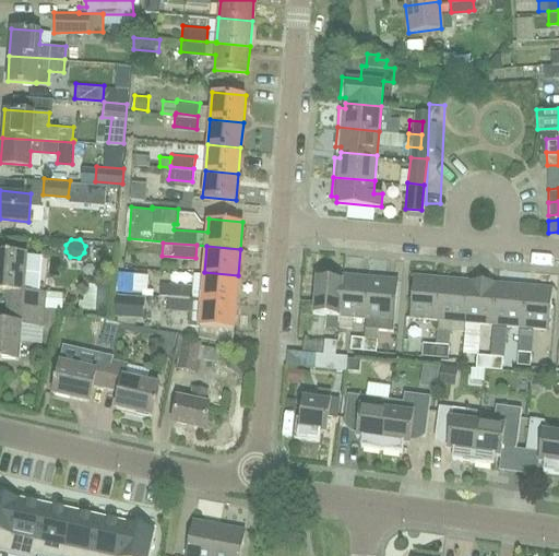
[(7,305),(44,307),(44,306),(60,307),(61,292),(45,291),(24,288),(26,253),(0,251),(0,287),(8,288),(7,305)]
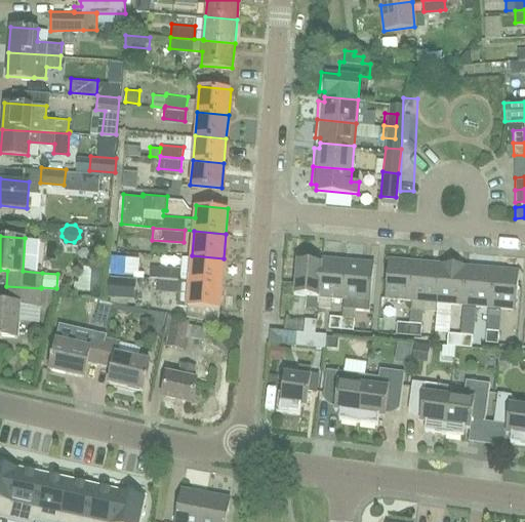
[(109,253),(108,271),(136,273),(137,255),(109,253)]
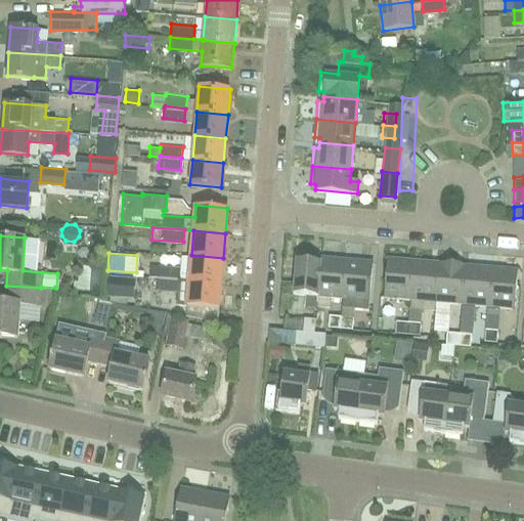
[(191,255),(189,279),(220,281),(223,258),(191,255)]
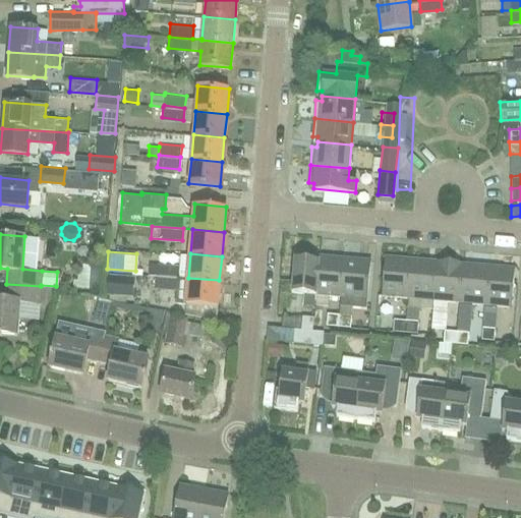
[(316,293),(321,253),(317,253),(317,259),(294,256),(291,290),(303,291),(301,304),(312,305),(314,292),(316,293)]
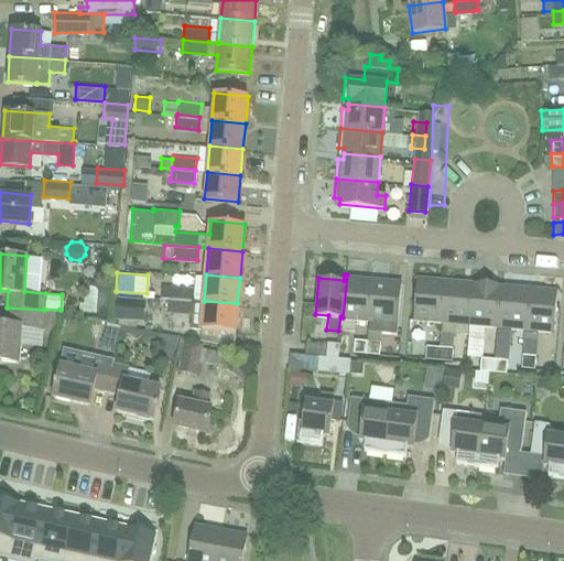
[(343,317),(368,320),(369,320),(373,278),(347,274),(343,317)]
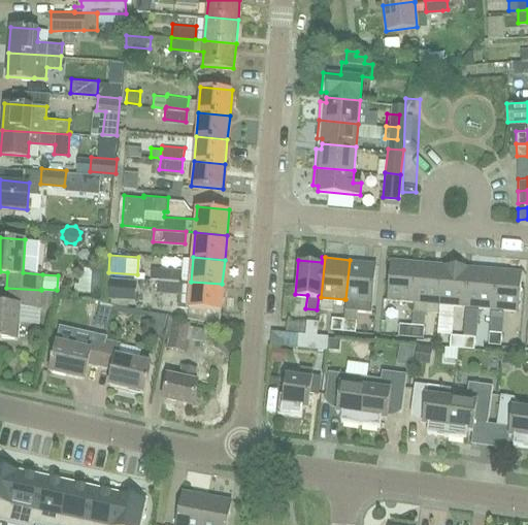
[(413,300),(417,260),(390,258),(387,298),(413,300)]
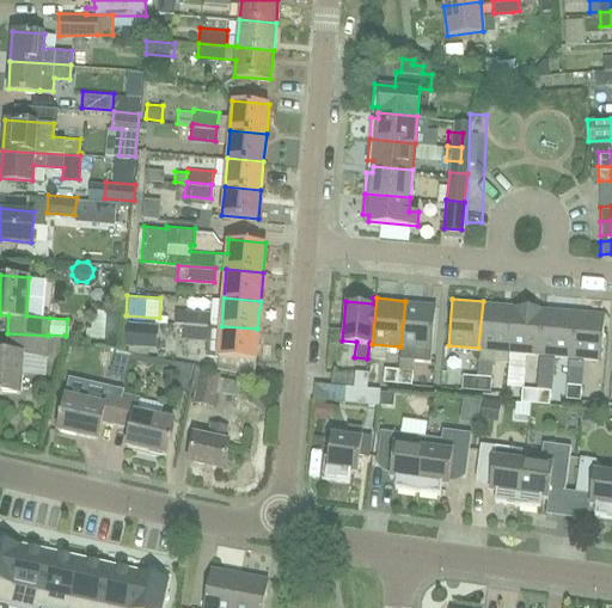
[(401,347),(399,347),(398,357),(430,360),(432,349),(435,304),(405,301),(401,347)]
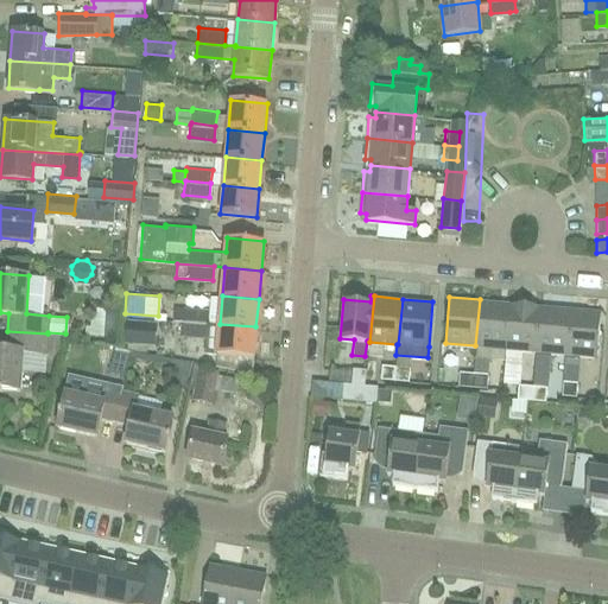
[(480,299),(475,345),(505,348),(510,303),(480,299)]
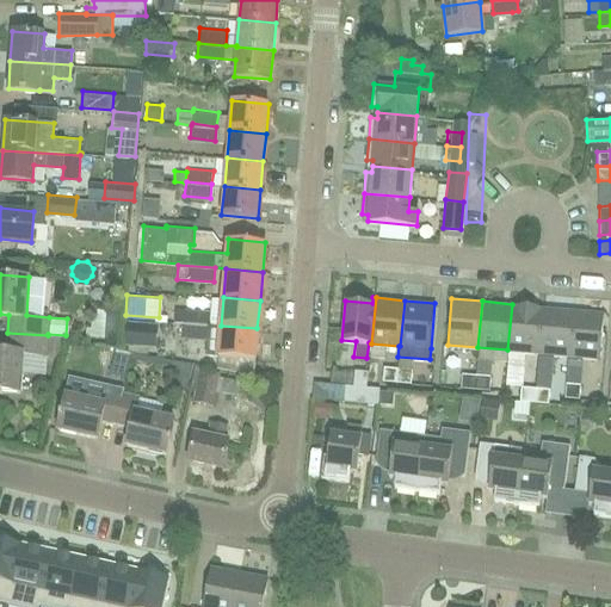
[(512,304),(507,350),(537,352),(542,307),(512,304)]
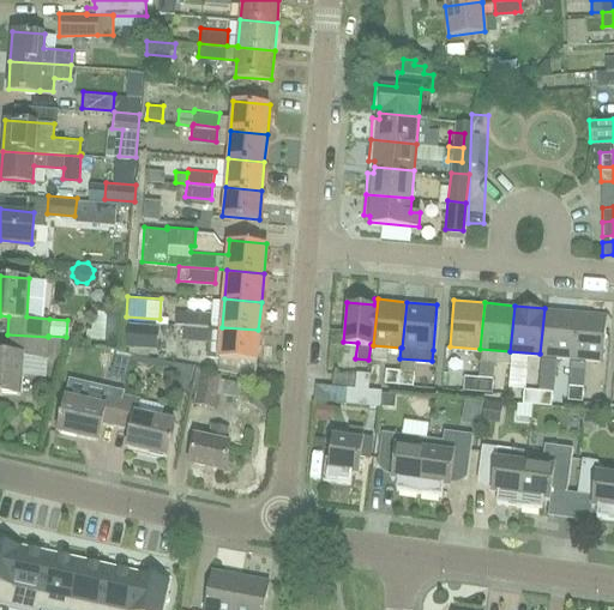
[(185,308),(182,338),(209,340),(212,310),(185,308)]
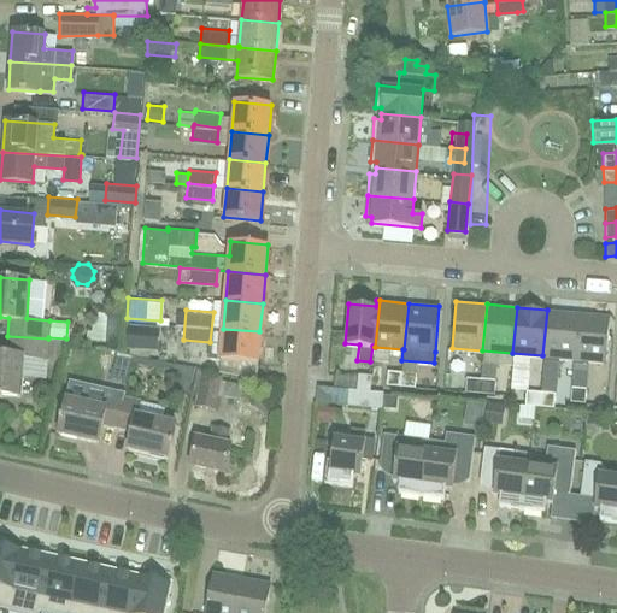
[(547,310),(542,355),(574,359),(577,312),(547,310)]
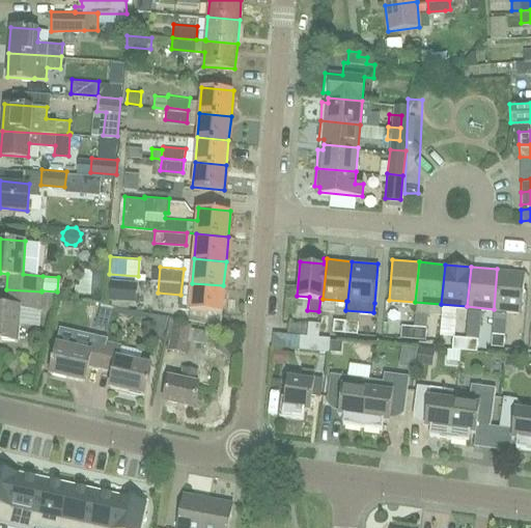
[(524,272),(497,269),(494,309),(521,311),(524,272)]
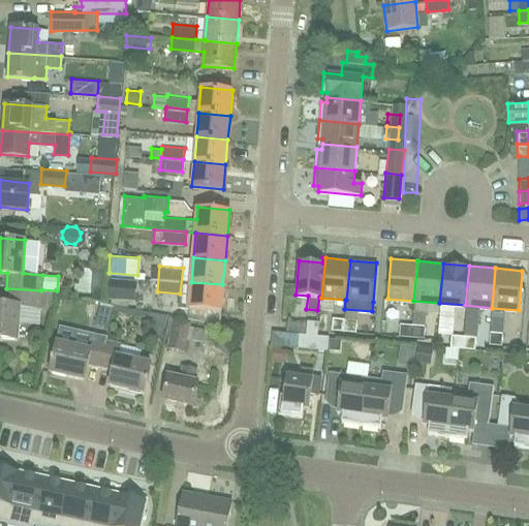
[(136,278),(109,276),(106,296),(134,298),(136,278)]
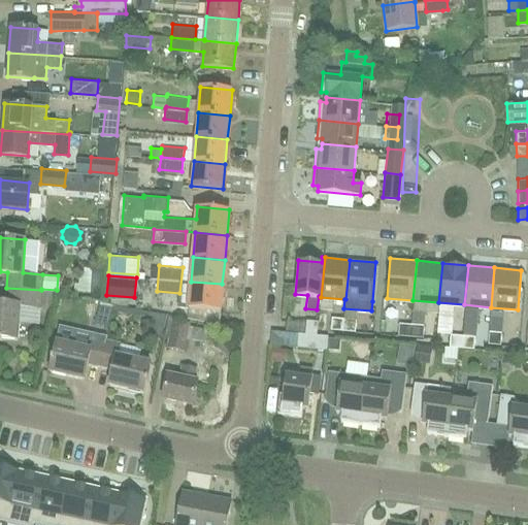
[(222,284),(191,282),(188,306),(220,309),(222,284)]
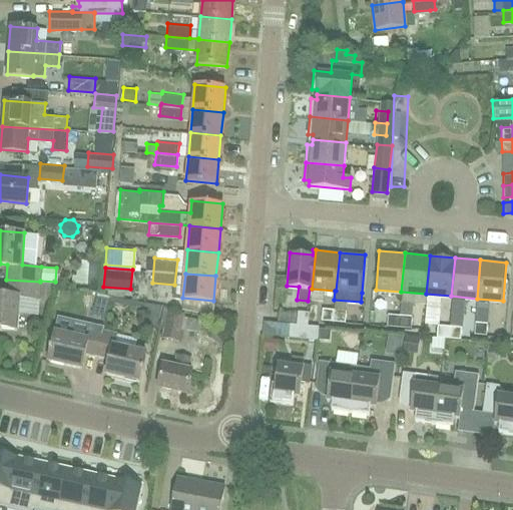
[(40,282),(6,280),(5,295),(0,294),(0,328),(17,329),(19,297),(39,298),(40,282)]
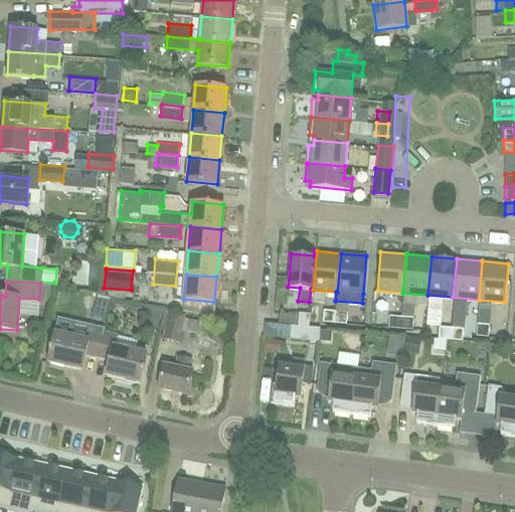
[(98,297),(96,308),(108,311),(111,300),(98,297)]
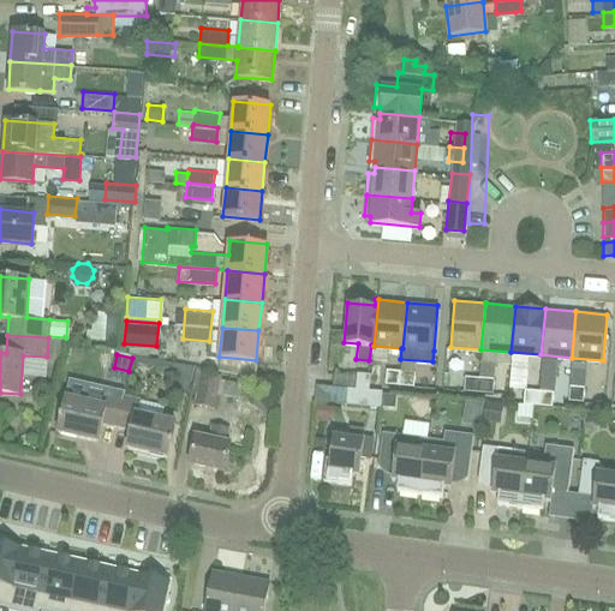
[(193,365),(181,363),(180,369),(177,388),(189,390),(193,365)]
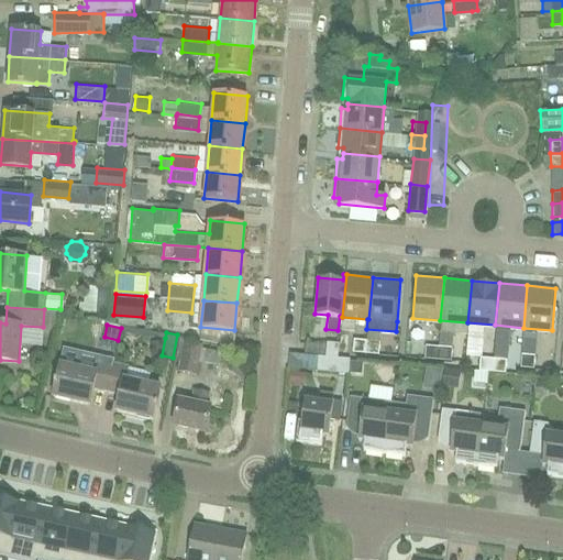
[(479,354),(482,354),(483,333),(468,332),(466,353),(479,354)]
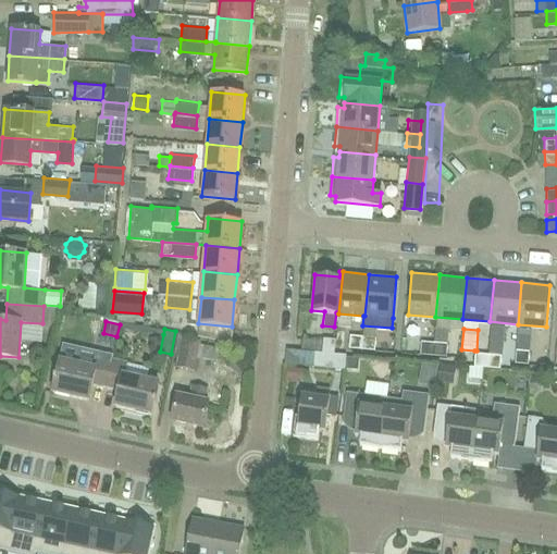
[(178,347),(175,365),(195,368),(197,355),(218,359),(221,345),(200,342),(201,339),(183,335),(183,333),(177,332),(174,347),(178,347)]
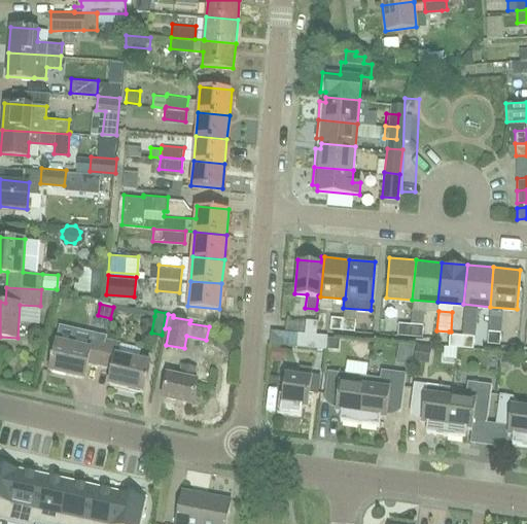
[(342,328),(343,316),(330,315),(329,327),(342,328)]
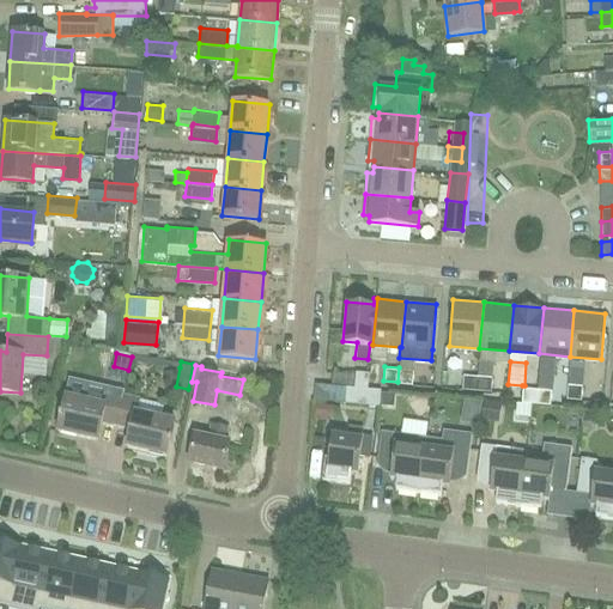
[(413,369),(399,367),(398,382),(412,383),(413,369)]
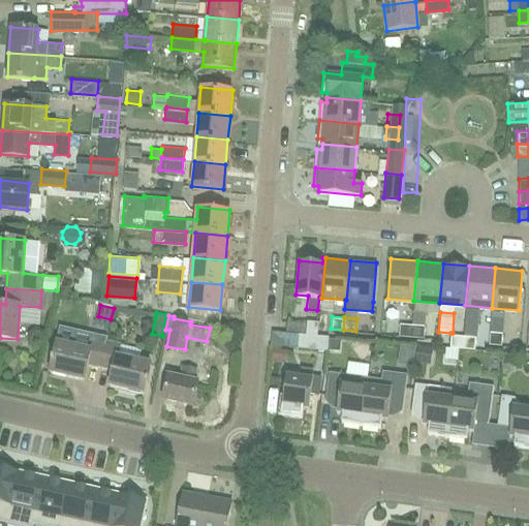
[(287,318),(285,330),(285,332),(316,334),(318,319),(306,318),(306,320),(287,318)]
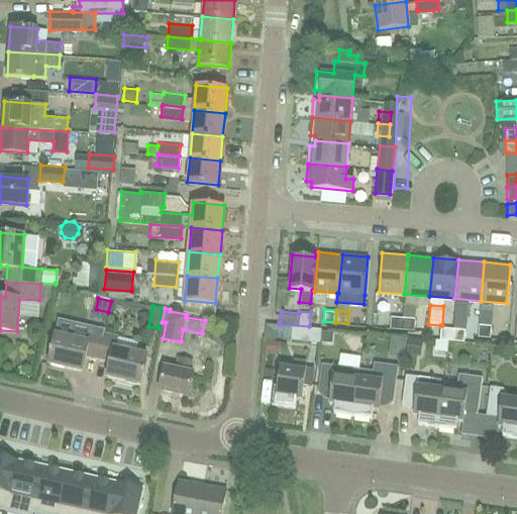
[(120,324),(121,313),(106,312),(105,323),(120,324)]
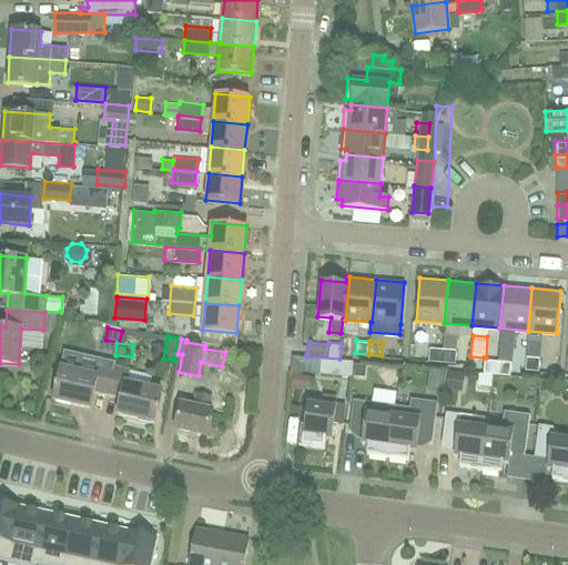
[(442,360),(443,346),(428,346),(428,359),(442,360)]
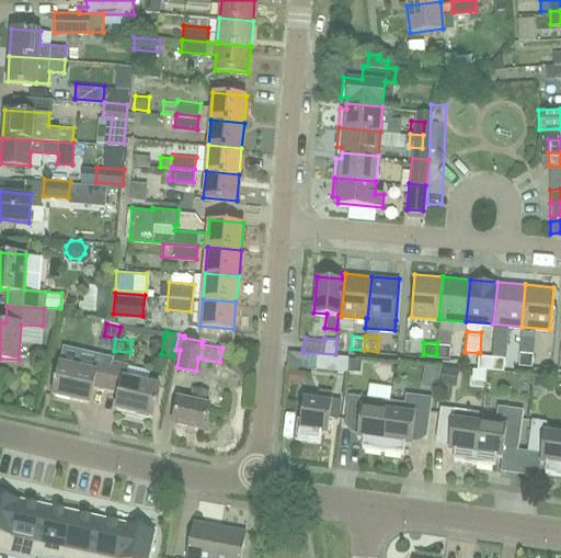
[(437,342),(436,355),(449,356),(450,343),(437,342)]
